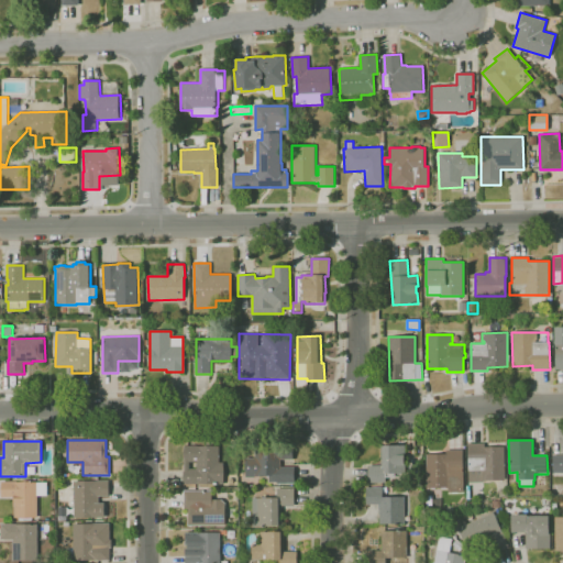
[(481,481),(470,481),(470,471),(468,471),(467,443),(485,443),(485,446),(504,446),(505,481),(481,481)]
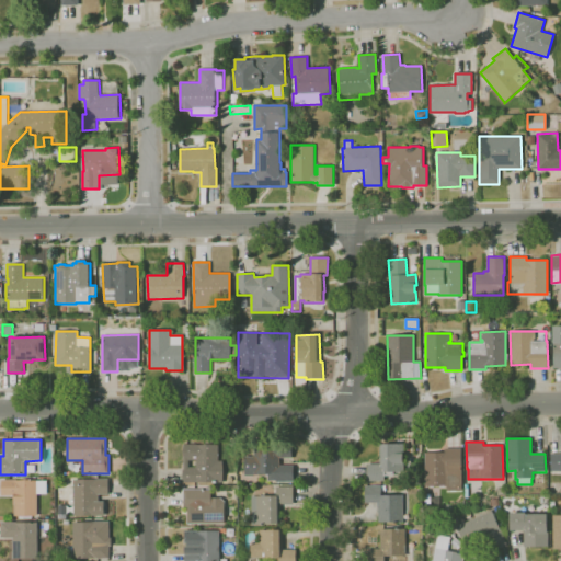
[(210,485),(194,485),(194,483),(183,483),(183,444),(218,444),(218,460),(222,460),(222,483),(210,483),(210,485)]
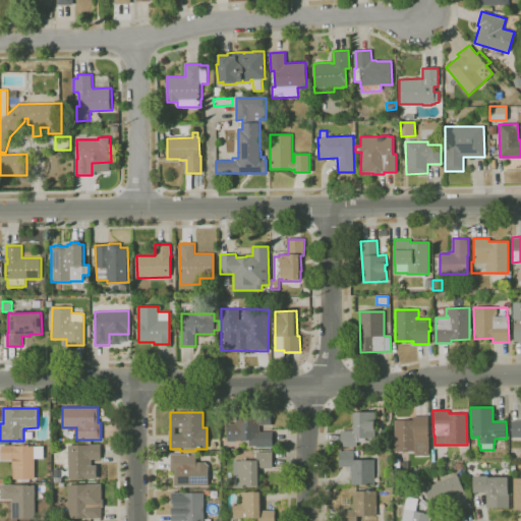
[(272,448),(255,448),(255,446),(249,446),(249,439),(236,440),(228,443),(228,425),(236,425),(236,412),(270,412),(270,425),(258,425),(259,431),(271,431),(272,448)]
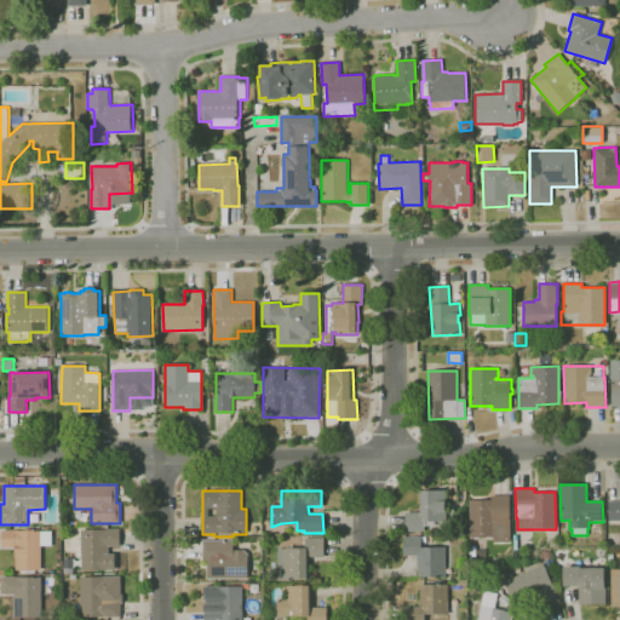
[(425,532),(406,532),(405,512),(420,512),(420,491),(446,491),(446,503),(445,503),(445,512),(446,512),(446,522),(435,522),(435,526),(424,526),(425,532)]
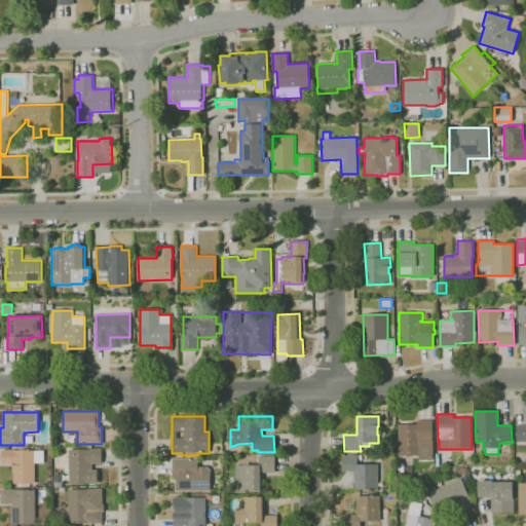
[(419,460),(419,455),(399,456),(398,424),(416,424),(416,420),(433,420),(434,460),(419,460)]
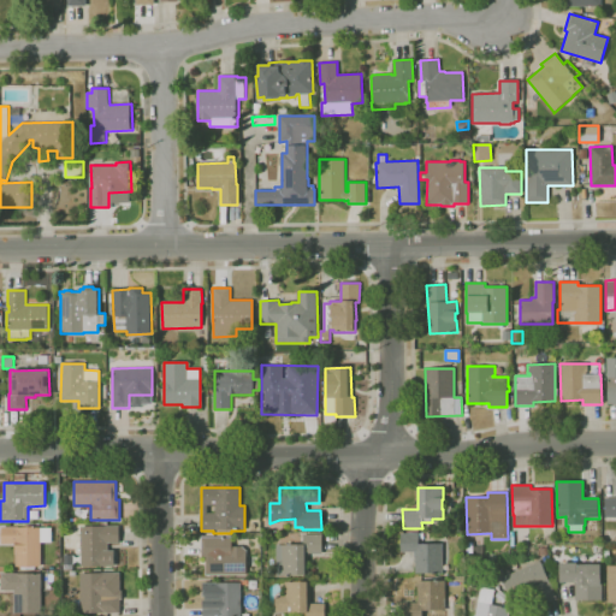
[(615,517),(604,517),(604,498),(615,498),(615,517)]
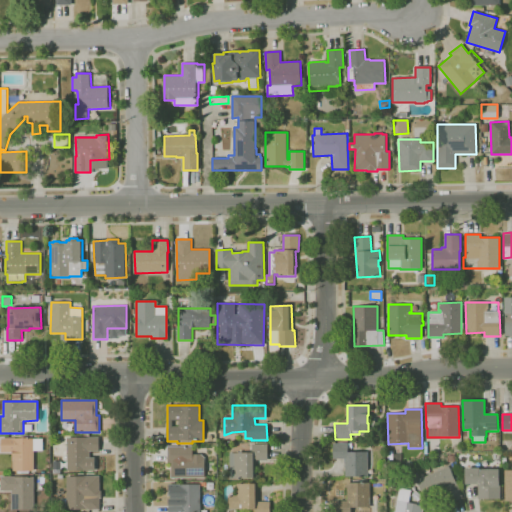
[(88,471),(67,471),(67,461),(67,437),(99,437),(99,451),(91,451),(91,459),(88,459),(88,471)]
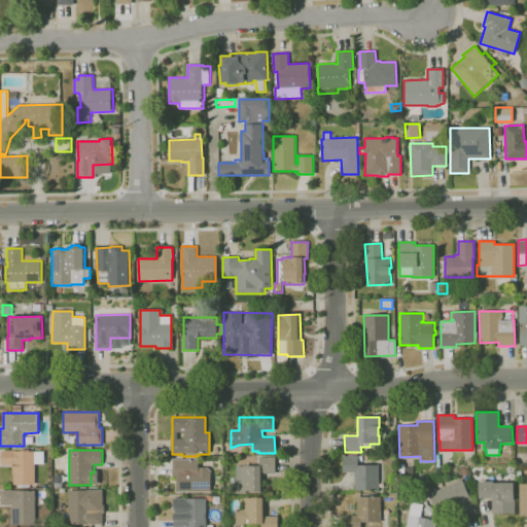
[(18,488),(18,485),(13,485),(13,470),(11,467),(11,465),(1,465),(1,451),(15,451),(44,451),(43,464),(35,464),(35,485),(30,485),(30,488),(18,488)]
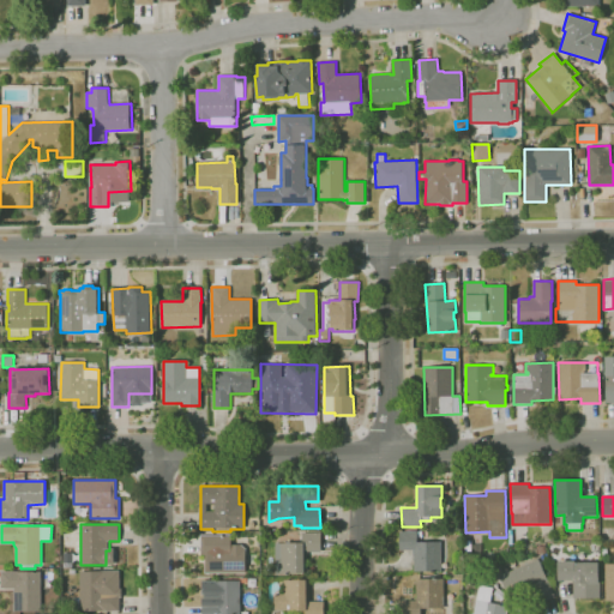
[(245,575),(234,573),(204,573),(205,555),(200,555),(202,535),(212,535),(212,531),(229,531),(228,535),(230,535),(230,545),(241,545),(246,549),(245,575)]
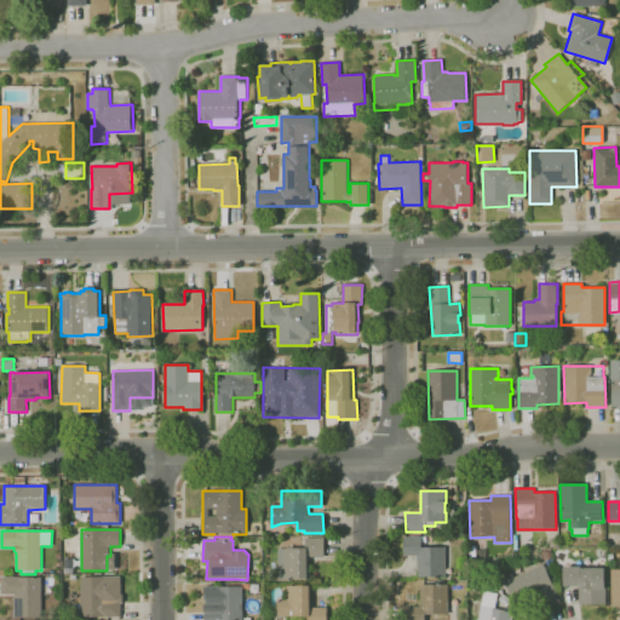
[(294,583),(294,579),(277,579),(277,549),(299,547),(299,539),(305,539),(305,538),(323,537),(323,557),(309,557),(309,568),(306,568),(306,578),(306,581),(294,583)]
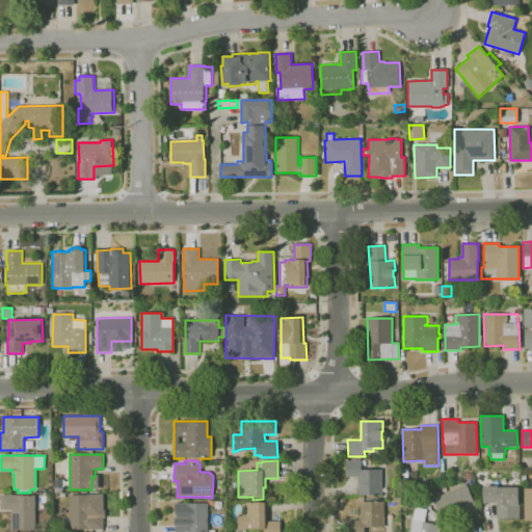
[(382,496),(358,496),(358,482),(357,482),(357,477),(346,477),(346,461),(366,461),(366,467),(362,467),(362,470),(382,469),(382,496)]
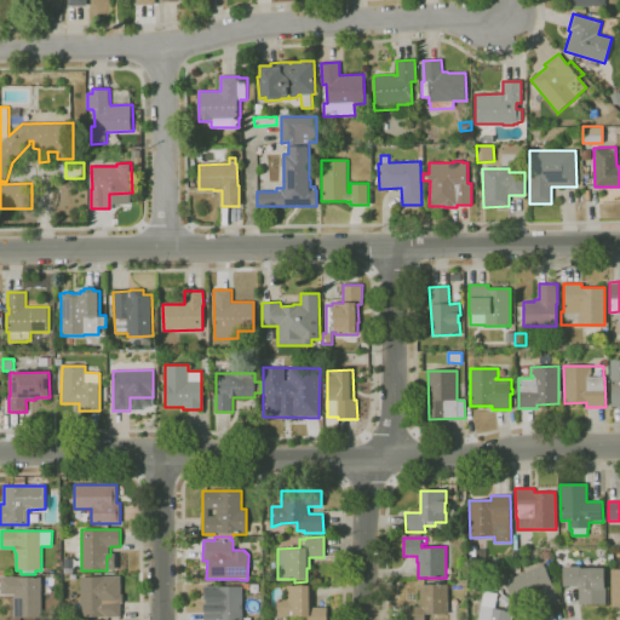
[(469,562),(469,546),(476,545),(476,550),(486,550),(486,555),(489,555),(493,557),(495,556),(499,554),(500,555),(505,554),(514,541),(515,557),(493,560),(486,561),(469,562)]
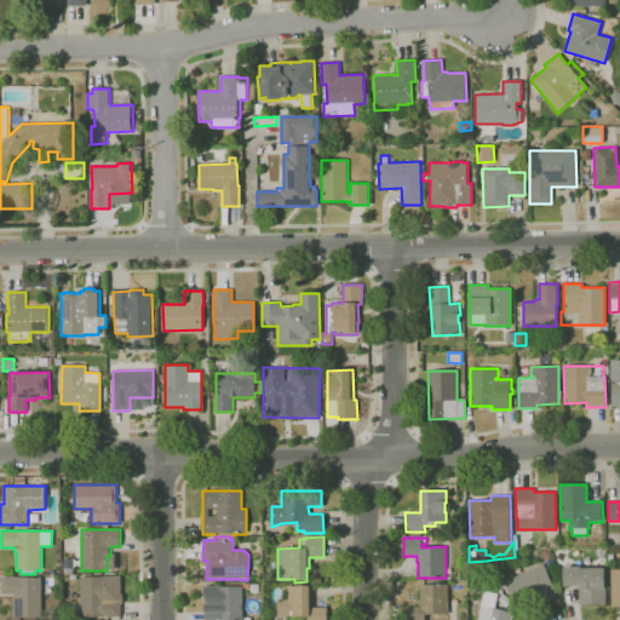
[(550,573),(549,567),(546,568),(545,561),(544,561),(543,552),(552,550),(556,573),(550,573)]
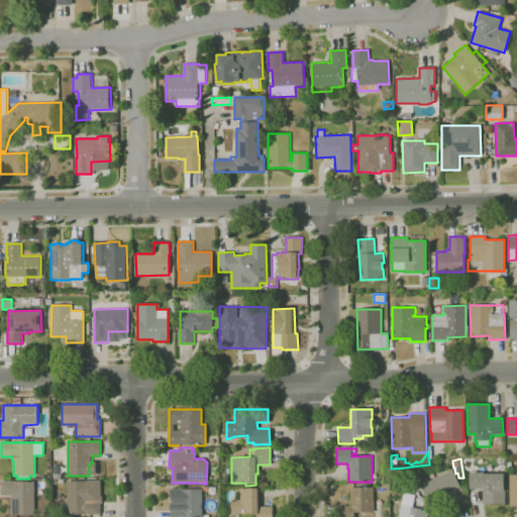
[(452,509),(448,497),(435,503),(432,496),(424,500),(418,486),(453,472),(460,489),(461,489),(468,503),(452,509)]
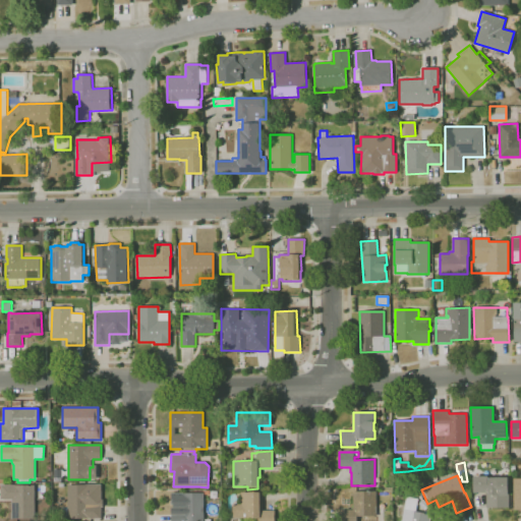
[(509,508),(486,508),(486,496),(486,493),(473,493),(473,476),(488,476),(488,477),(508,477),(508,494),(509,494),(509,508)]
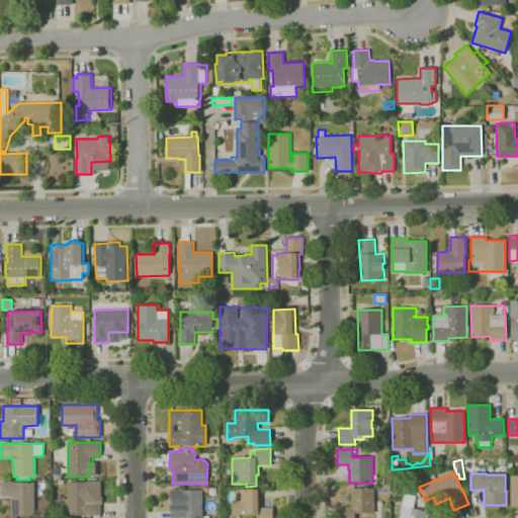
[(35,516),(12,516),(12,497),(1,497),(1,483),(34,482),(35,516)]
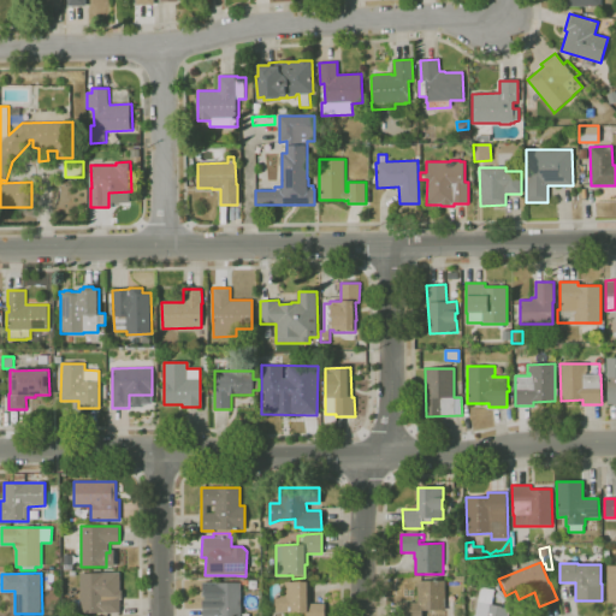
[(120,614),(80,614),(80,610),(72,610),(72,600),(80,600),(80,573),(107,573),(107,596),(120,596),(120,614)]
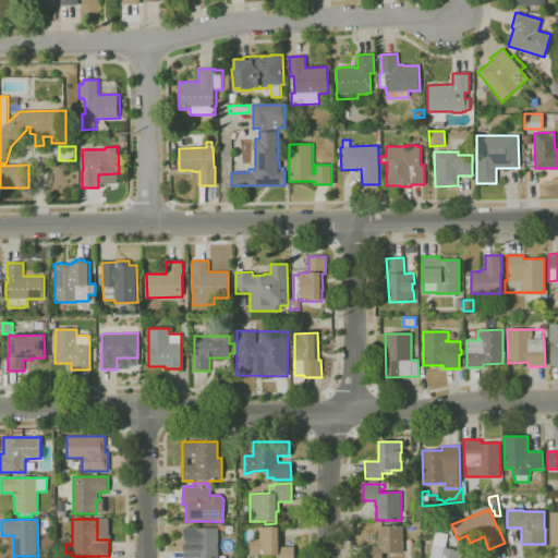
[(294,557),(277,557),(277,555),(259,556),(259,555),(249,555),(249,542),(253,538),(257,538),(257,528),(264,528),(264,524),(275,524),(275,528),(281,528),(281,546),(294,546),(294,557)]
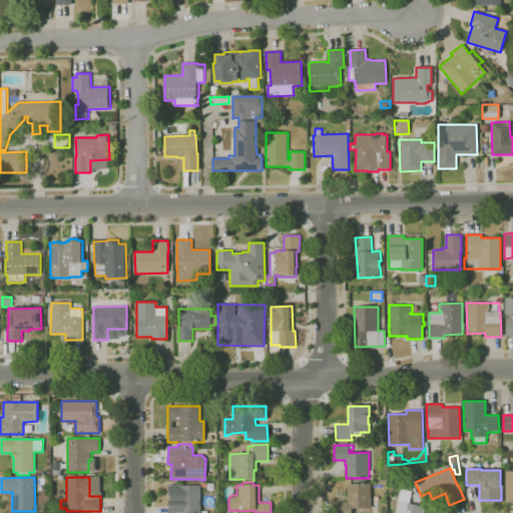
[(336,512),(336,502),(348,502),(347,484),(371,484),(371,508),(355,509),(355,512),(336,512)]
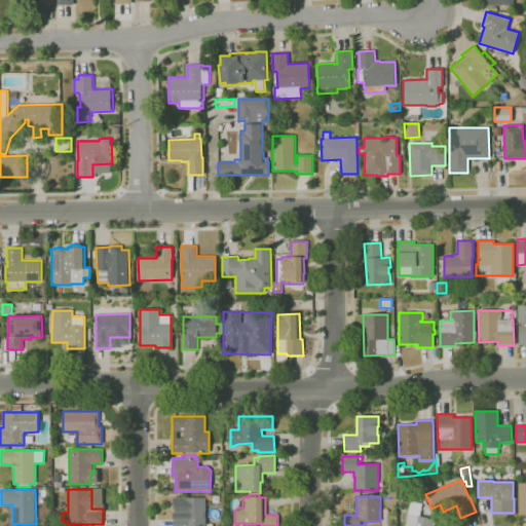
[(205,525),(173,525),(173,517),(183,517),(183,510),(184,510),(184,498),(205,498),(205,525)]
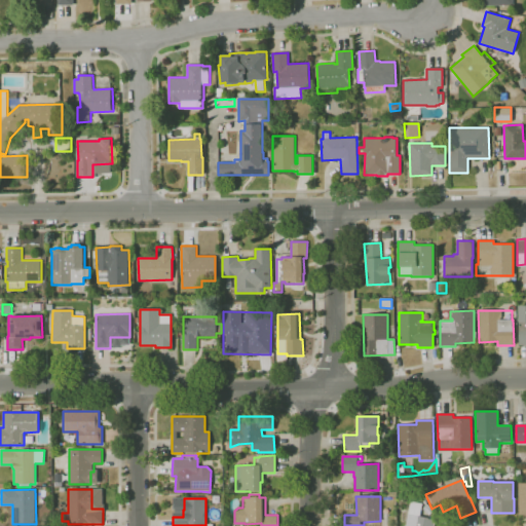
[(405,525),(410,501),(422,503),(419,517),(436,520),(434,525),(405,525)]
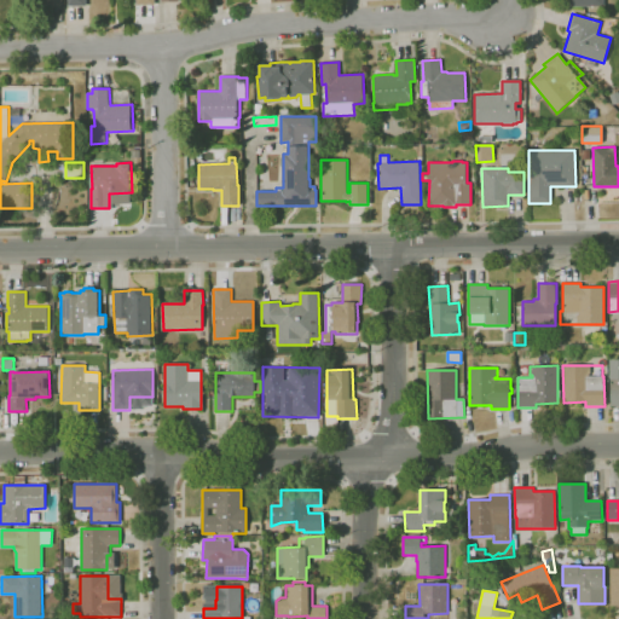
[(507,609),(496,599),(501,593),(513,603),(507,609)]
